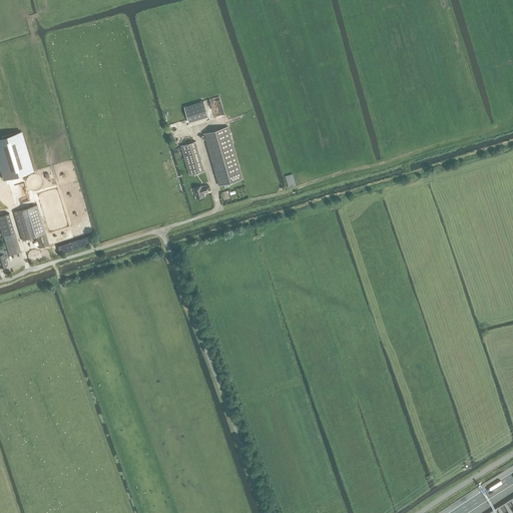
[(184,106),(188,119),(189,122),(208,116),(203,101),(203,100),(184,106)]
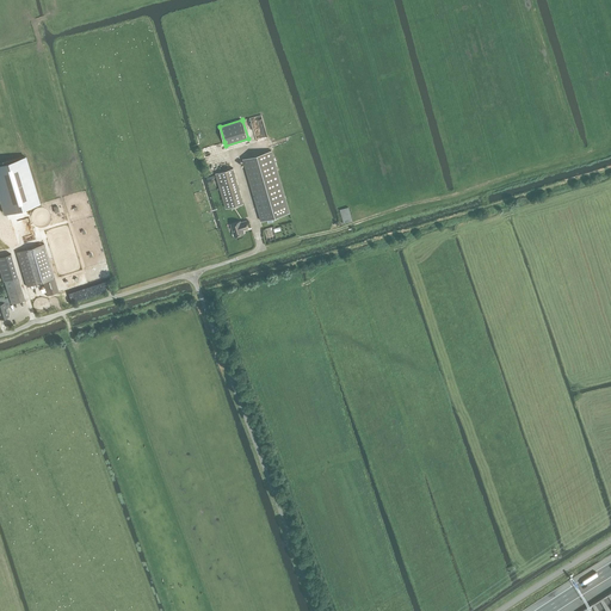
[(290,213),(272,150),(244,159),(261,221),(290,213)]
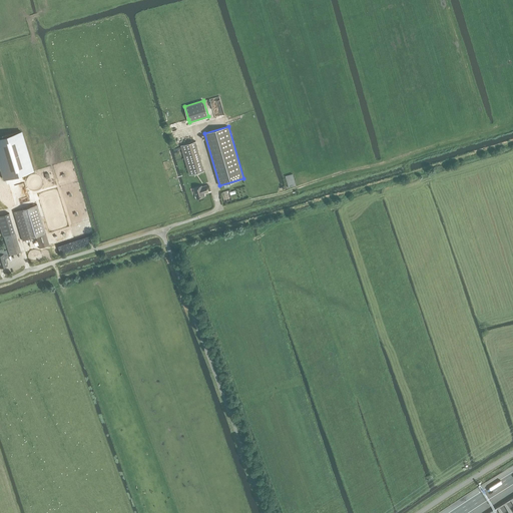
[(21,131),(0,137),(0,165),(4,179),(33,170),(21,131)]
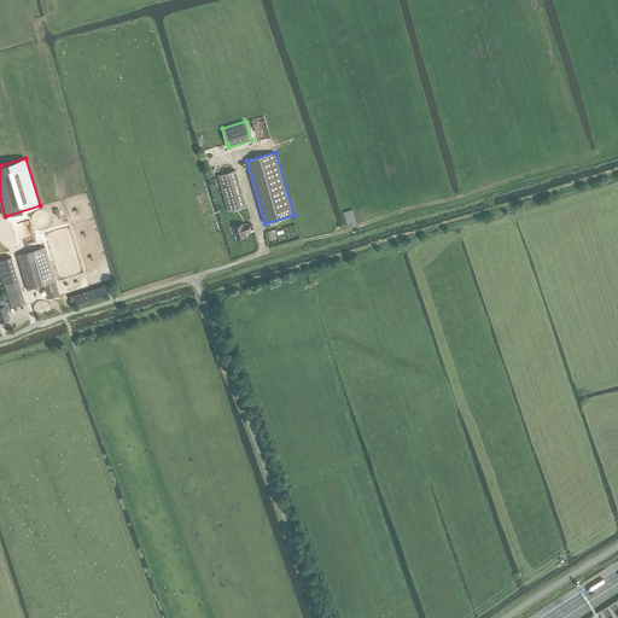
[(246,205),(235,170),(219,175),(220,176),(209,180),(210,181),(220,179),(229,210),(246,205)]
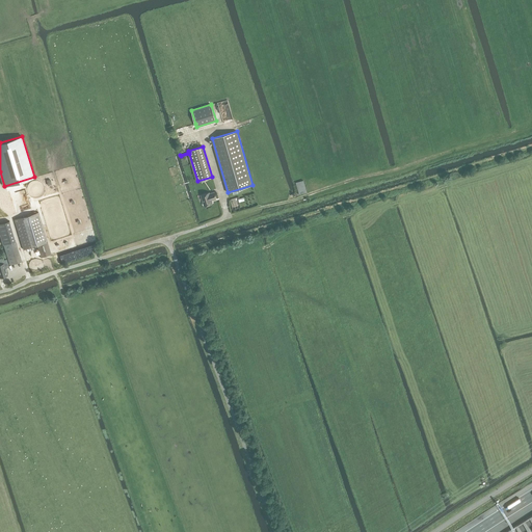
[(210,192),(202,194),(205,206),(213,203),(211,200),(213,198),(214,200),(216,198),(214,192),(210,193),(210,192)]
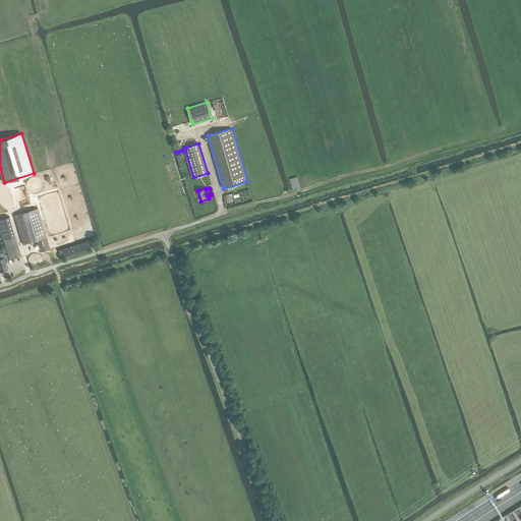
[(48,244),(46,237),(47,237),(38,208),(14,215),(22,244),(37,240),(40,251),(50,248),(49,244),(48,244)]
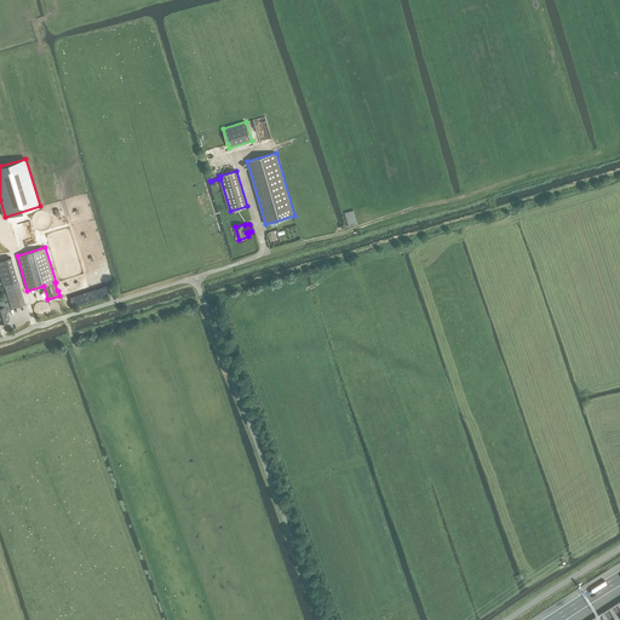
[(0,271),(4,285),(18,281),(11,257),(0,260),(0,271)]
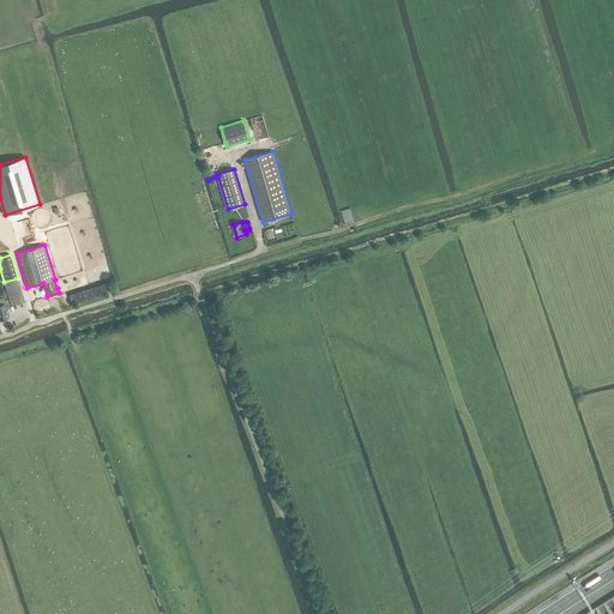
[(11,305),(25,301),(18,278),(4,282),(8,299),(11,305)]
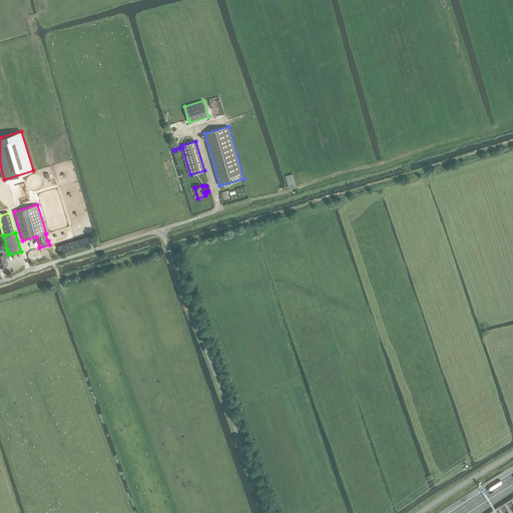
[(9,254),(7,249),(3,250),(4,253),(0,254),(0,263),(1,267),(8,265),(6,259),(7,259),(7,257),(9,257),(9,254)]
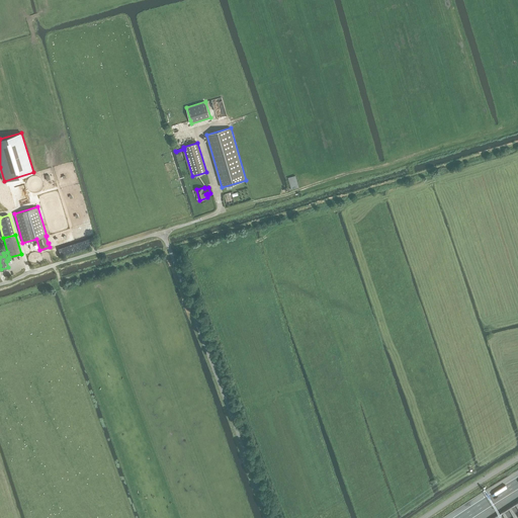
[(517,517),(517,469),(490,488),(445,517),(442,517),(444,517),(445,517),(491,489),(517,470),(517,502),(512,506),(494,517),(517,517)]
